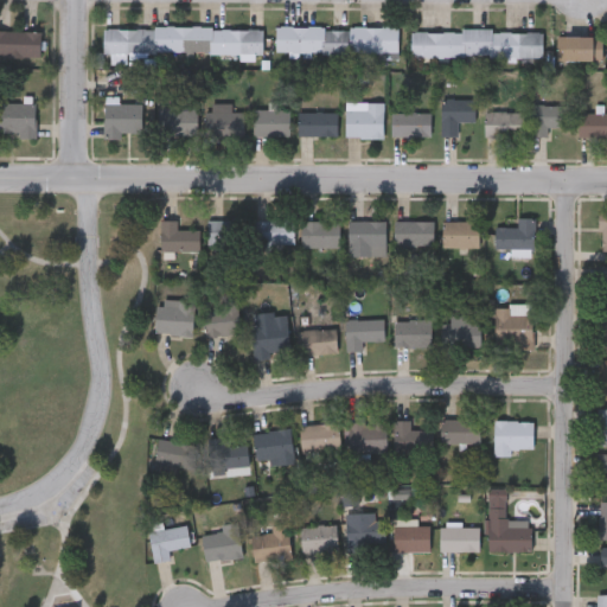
[(397,25),(396,52),(275,50),(275,24),(397,25)]
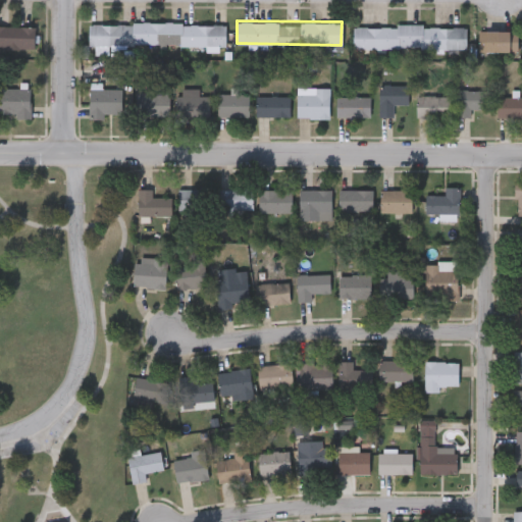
[(225,44),(89,44),(89,21),(225,21),(225,44)]
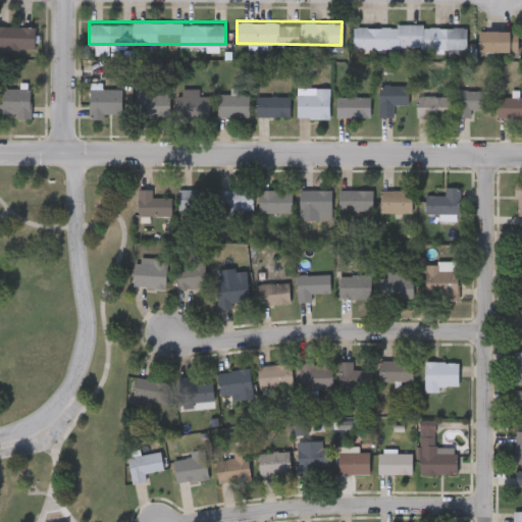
[(353,48),(353,24),(466,24),(466,48),(353,48)]
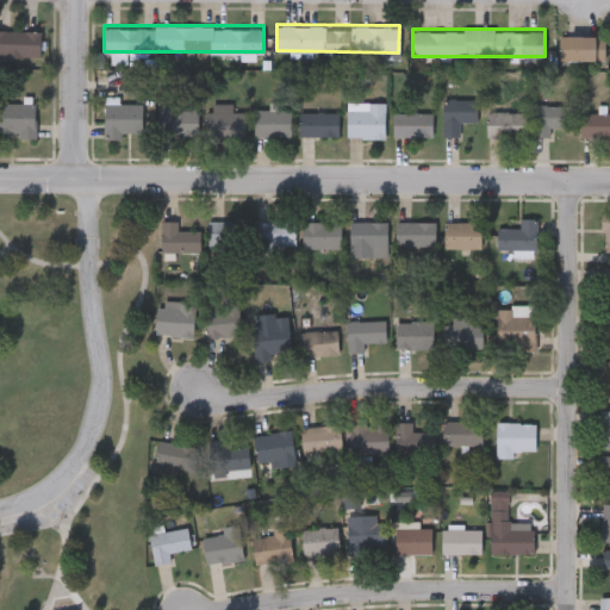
[(38,56),(0,56),(0,30),(38,30),(38,56)]
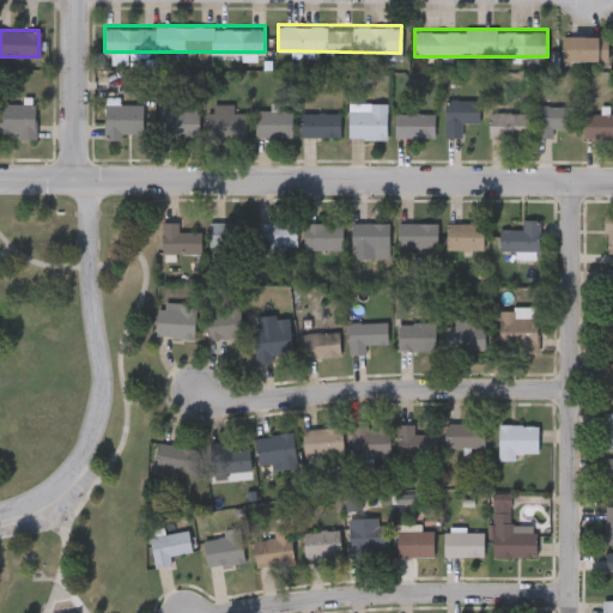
[(606,36),(606,61),(564,61),(564,36),(606,36)]
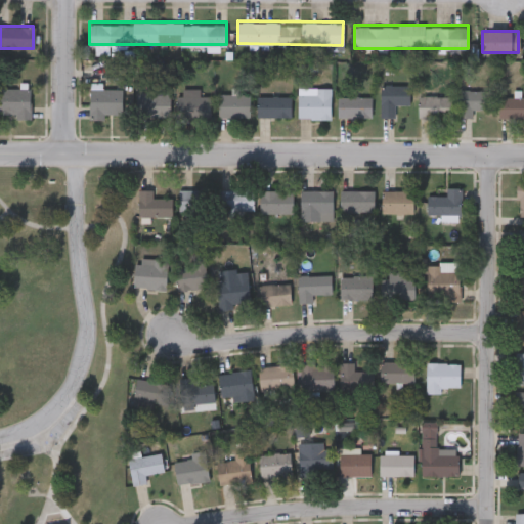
[(379,84),(409,84),(409,103),(393,103),(393,116),(379,116),(379,84)]
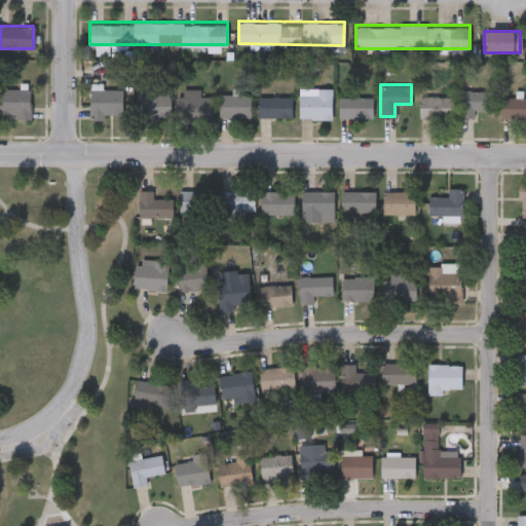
[(298,118),(298,87),(331,87),(331,118),(298,118)]
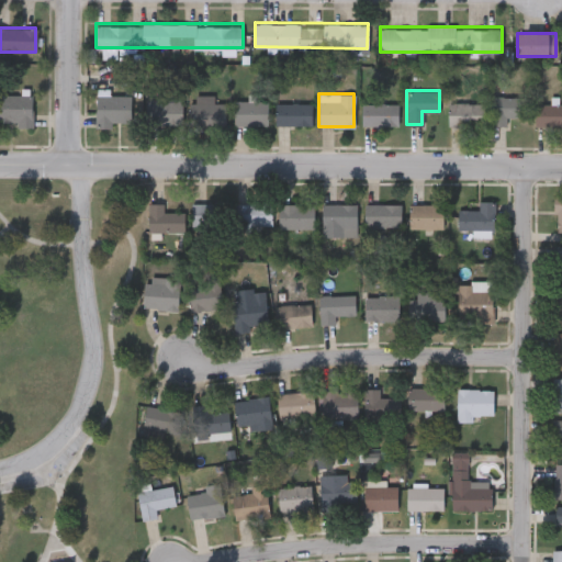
[(0,94),(34,94),(34,125),(0,125),(0,94)]
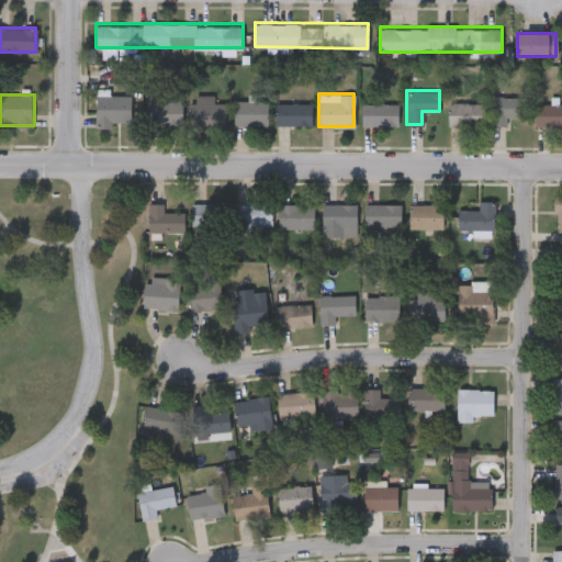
[(96,124),(96,96),(128,96),(128,124),(96,124)]
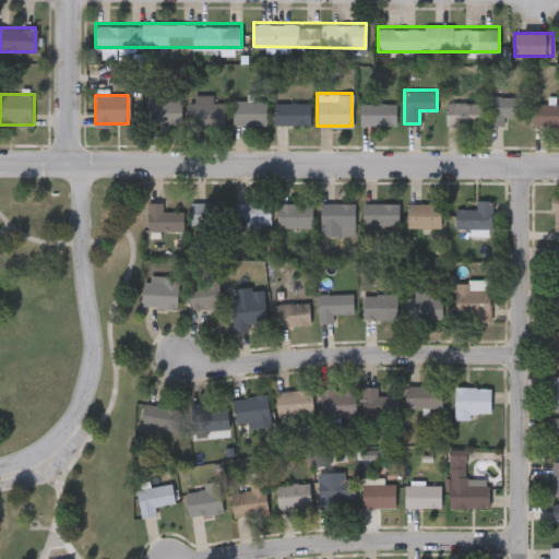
[(502,116),(502,125),(487,125),(487,95),(525,95),(525,116),(502,116)]
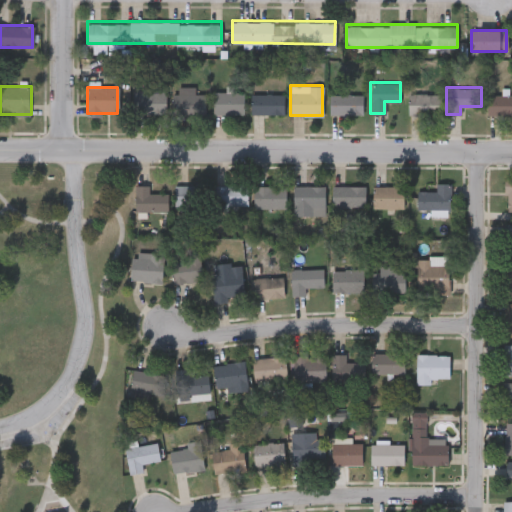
[(164,89),(164,113),(131,113),(131,89),(164,89)]
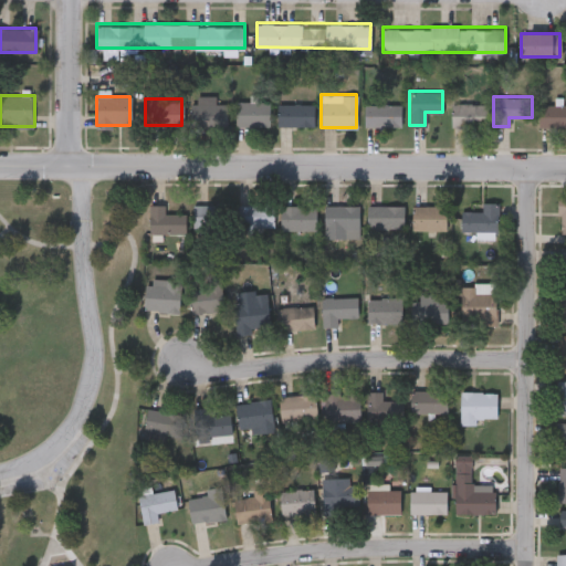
[(234,125),(234,101),(269,101),(269,125),(234,125)]
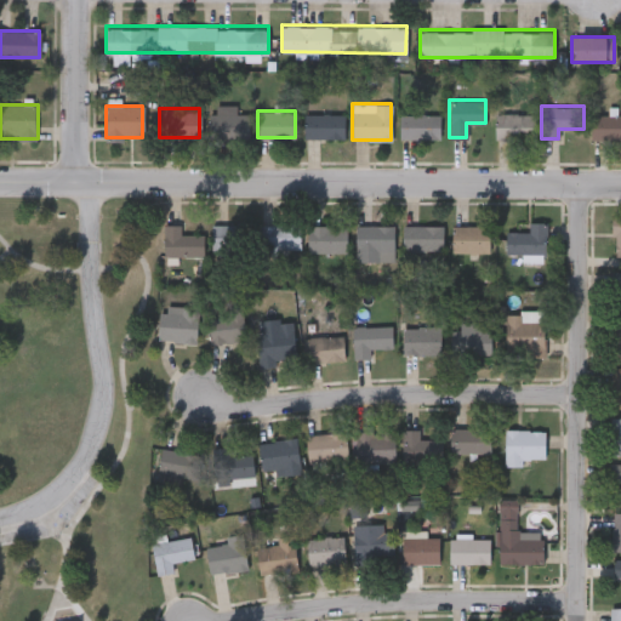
[(248,113),(248,137),(208,137),(208,113),(248,113)]
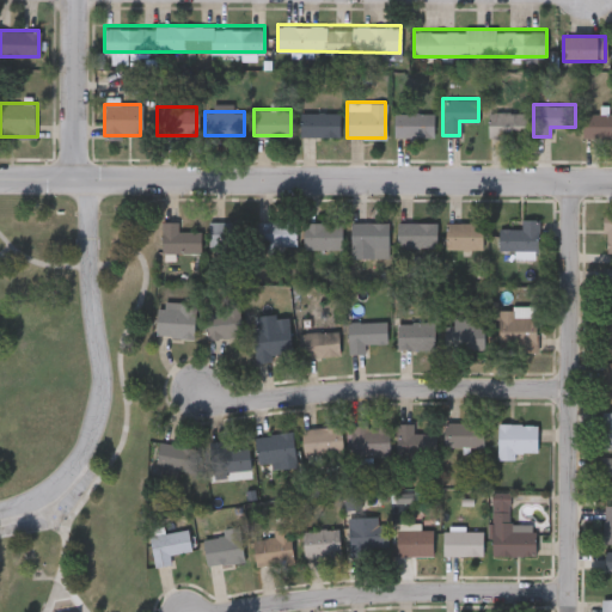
[(298,135),(298,111),(340,111),(340,135),(298,135)]
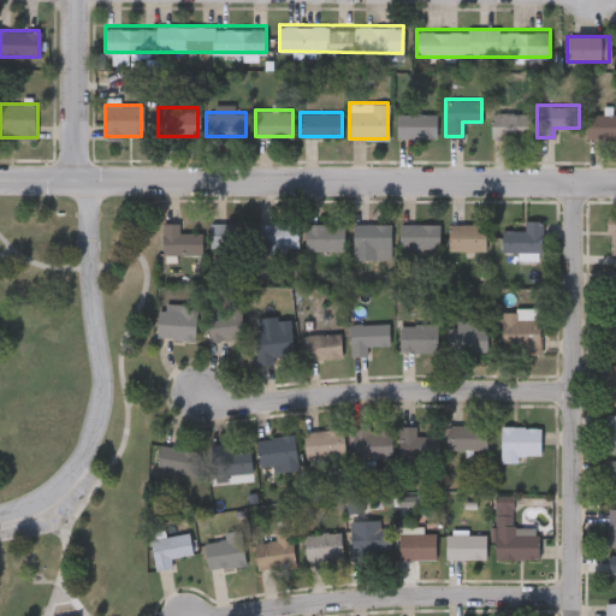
[(395,136),(395,112),(436,112),(436,136),(395,136)]
